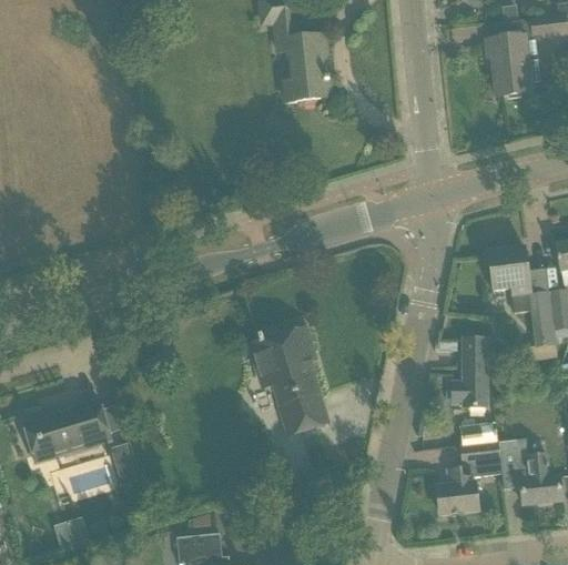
[(284,81),(286,102),(331,98),(324,34),(298,38),(293,0),(259,0),(262,28),(273,27),(277,54),(290,52),(292,80),(284,81)]
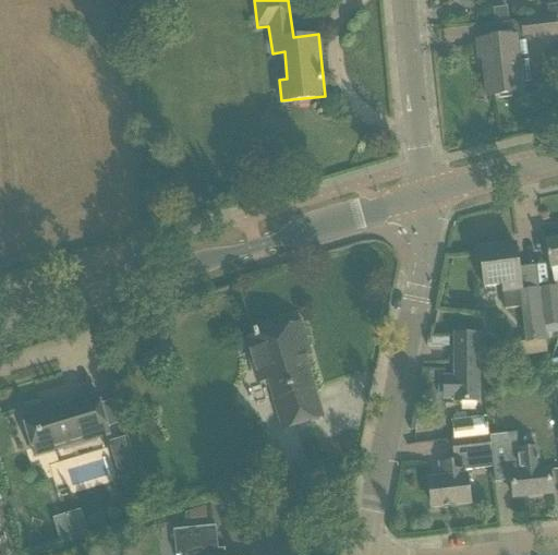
[(486,38),(477,39),(480,57),(484,57),(488,95),(521,91),(520,86),(517,59),(534,57),(532,37),(533,37),(557,34),(557,32),(556,14),(556,12),(521,17),(522,21),(523,35),(514,36),(486,38)]
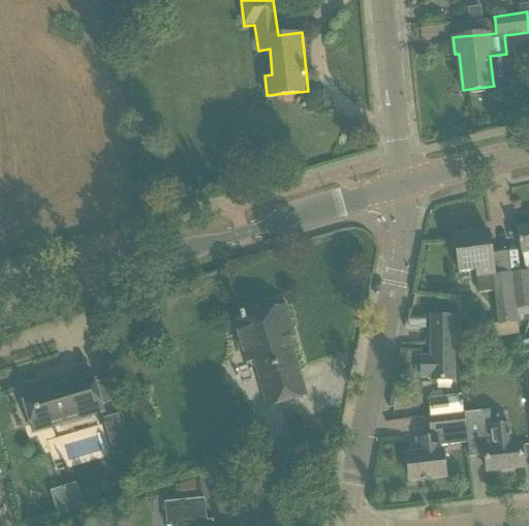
[(528,224),(517,227),(521,253),(523,253),(528,251),(528,224)]
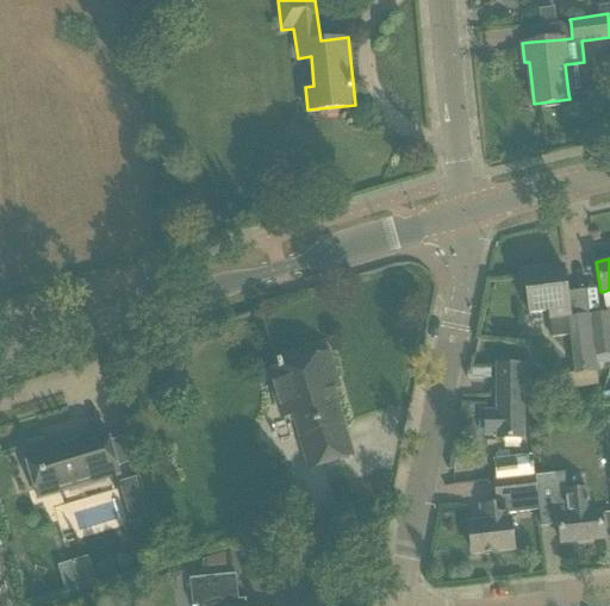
[(593,355),(587,312),(570,314),(564,266),(524,272),(529,312),(548,310),(549,318),(553,336),(570,333),(574,372),(595,369),(593,355)]
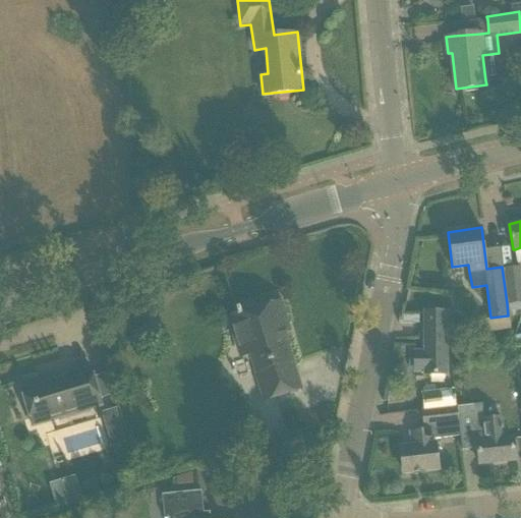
[(520,265),(502,267),(507,303),(520,301),(520,265)]
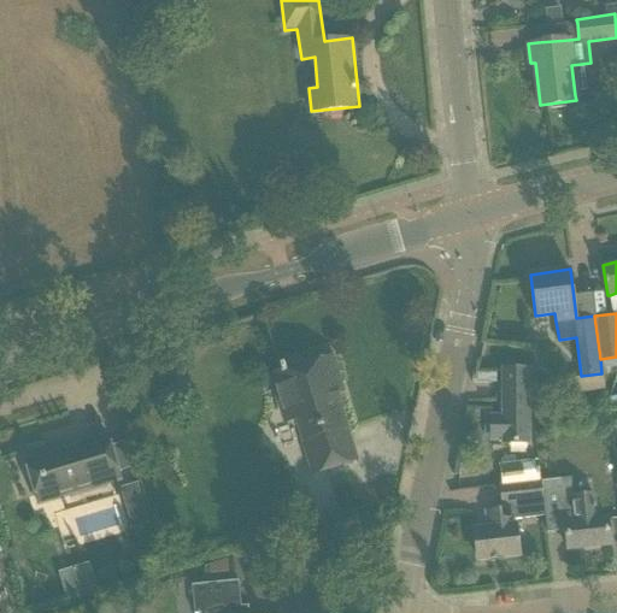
[(298,417),(313,470),(331,465),(354,458),(331,383),(339,381),(331,355),(301,365),(300,359),(280,365),(281,371),(272,373),(278,396),(286,420),(298,417)]
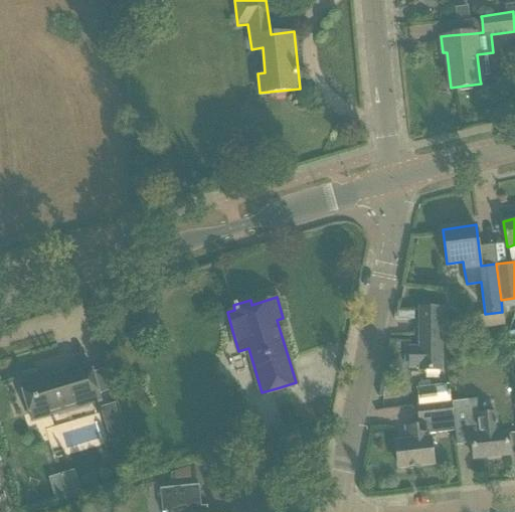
[(419,366),(419,368),(442,367),(441,308),(419,308),(419,346),(410,346),(410,366),(419,366)]
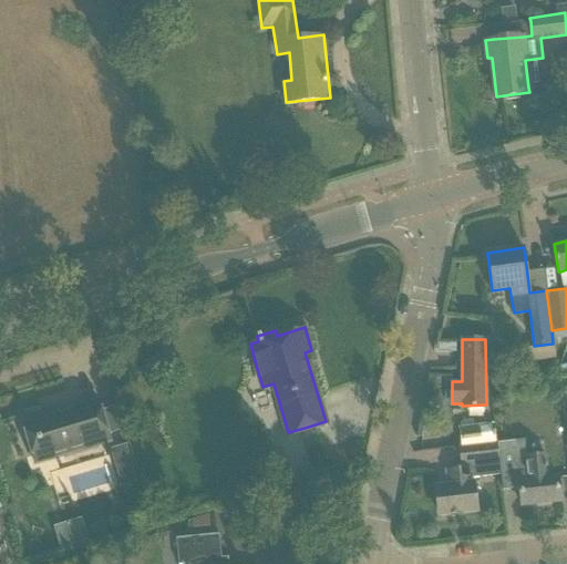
[(23,422),(34,462),(111,439),(99,399),(23,422)]
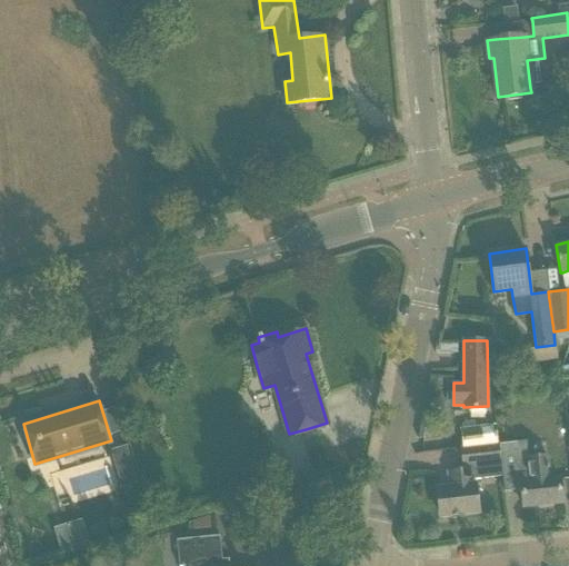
[(453,425),(456,447),(498,443),(496,420),(453,425)]
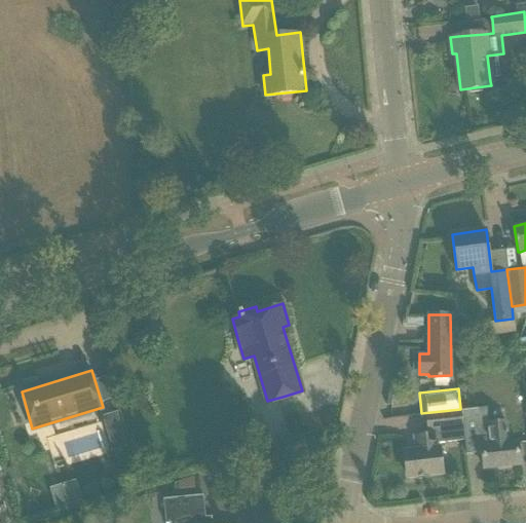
[(461,410),(462,425),(464,436),(480,434),(484,468),(520,463),(517,439),(511,440),(508,419),(489,421),(487,406),(461,410)]
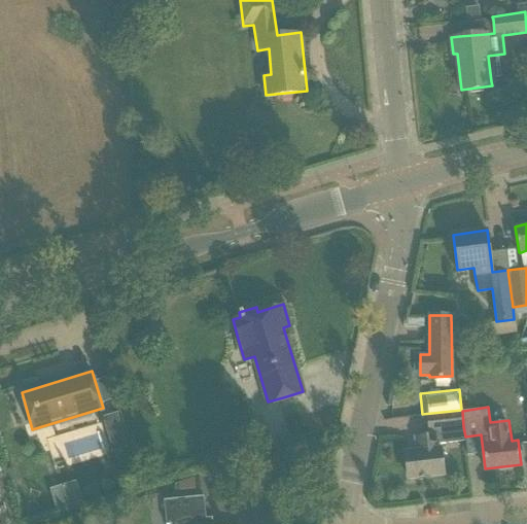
[(406,453),(409,477),(443,473),(440,449),(438,449),(437,442),(444,441),(443,428),(463,426),(461,410),(428,414),(427,414),(429,435),(416,437),(417,451),(406,453)]
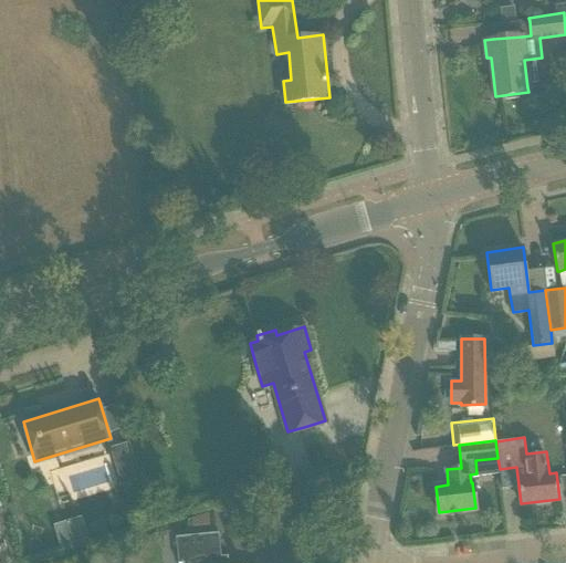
[(128,449),(112,455),(121,485),(137,479),(128,449)]
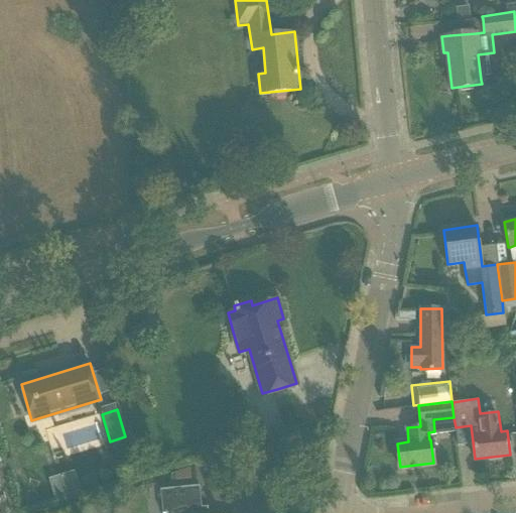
[(45,475),(48,494),(76,489),(72,470),(45,475)]
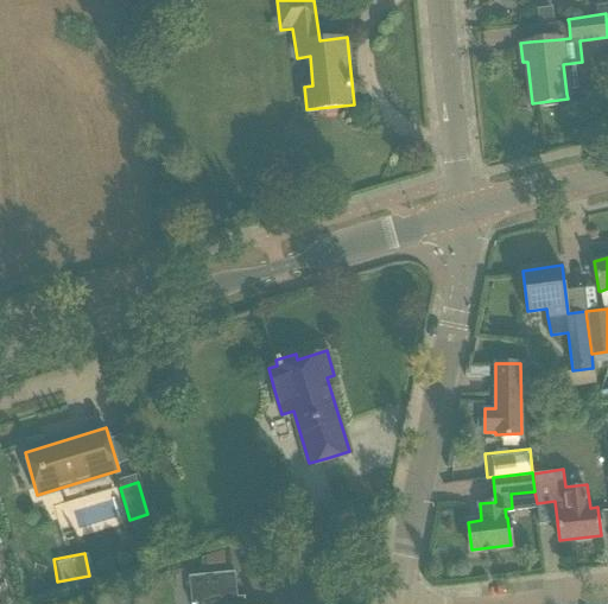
[(245,603),(245,595),(238,596),(235,570),(189,574),(191,603),(196,603),(245,603)]
